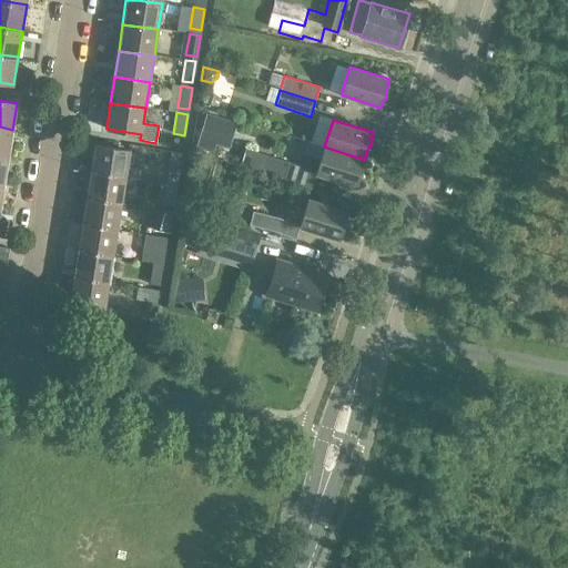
[(0,154),(9,156),(12,130),(0,127),(0,154)]
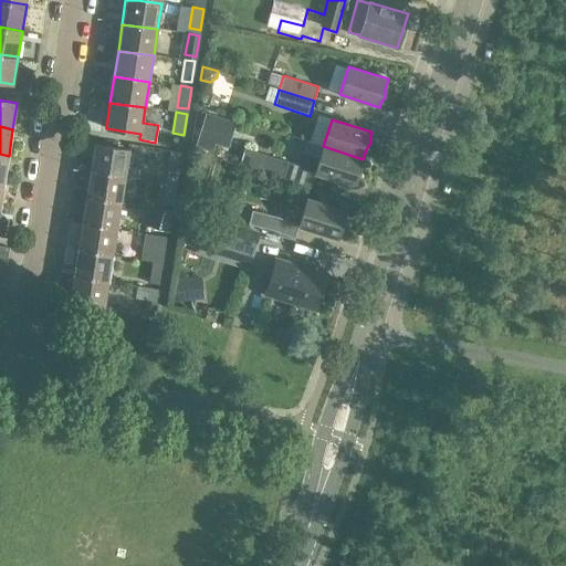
[(94,145),(90,173),(124,178),(128,150),(94,145)]
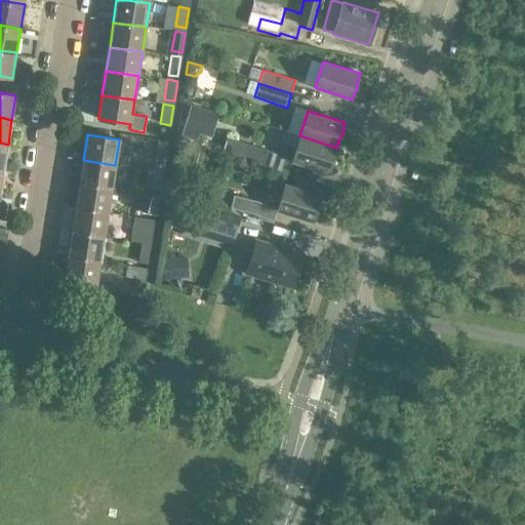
[(333,157),(336,148),(299,135),(295,148),(286,146),(282,158),(328,172),(329,169),(333,163),(333,157)]
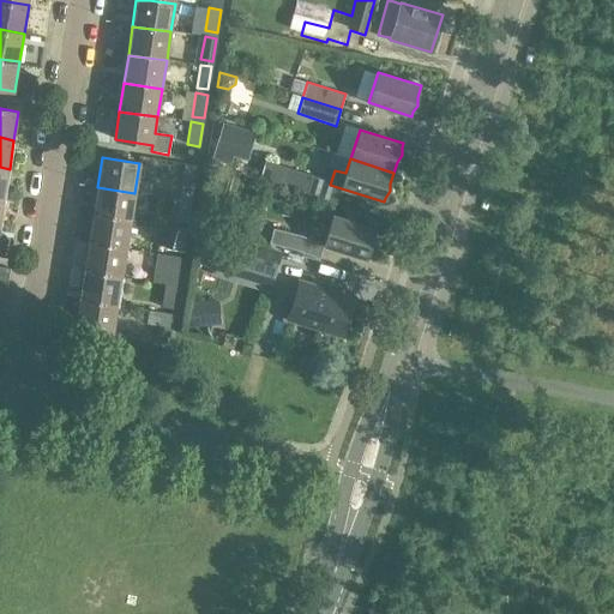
[(260,179),(306,193),(312,178),(266,162),(260,179)]
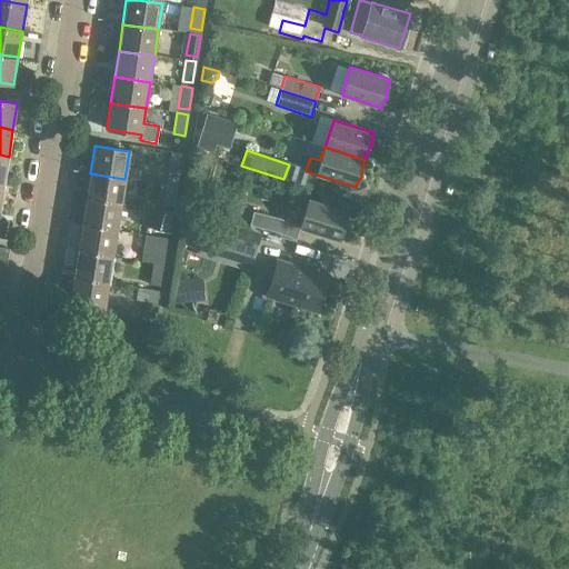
[(170,158),(167,179),(177,181),(180,160),(170,158)]
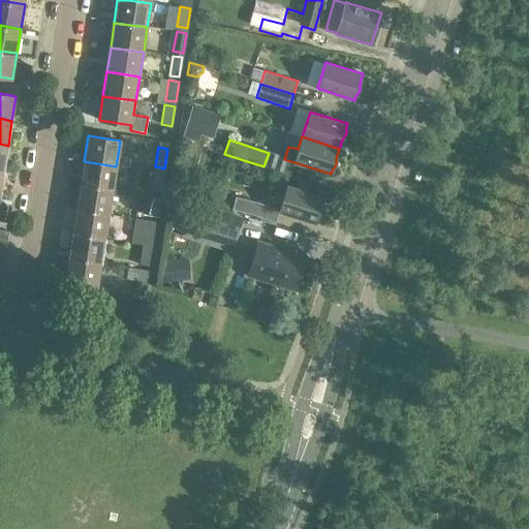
[(84,161),(80,185),(113,190),(116,166),(84,161)]
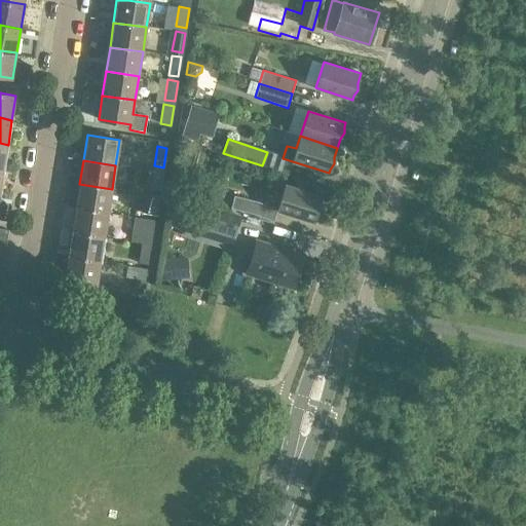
[(153,171),(150,190),(160,192),(163,172),(153,171)]
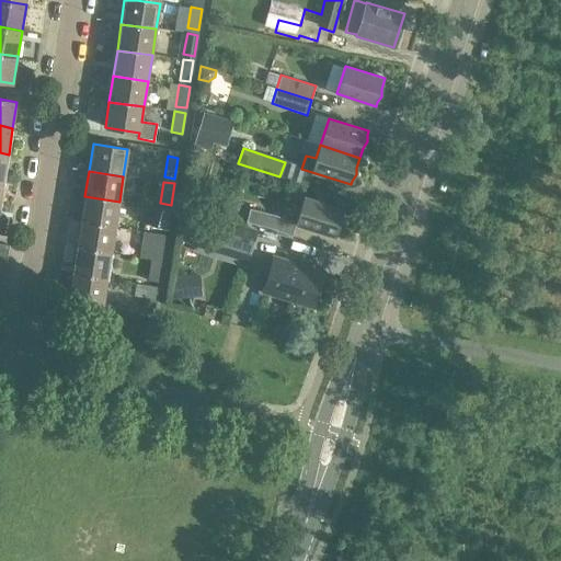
[(84,196),(80,222),(115,228),(119,202),(84,196)]
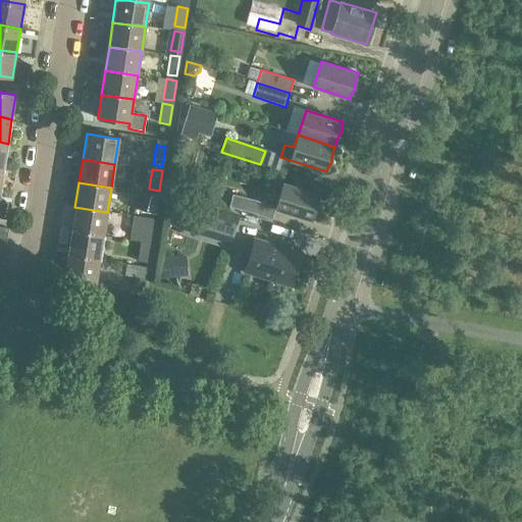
[(318,205),(318,199),(319,195),(282,184),(275,209),(311,220),(314,210),(318,205)]
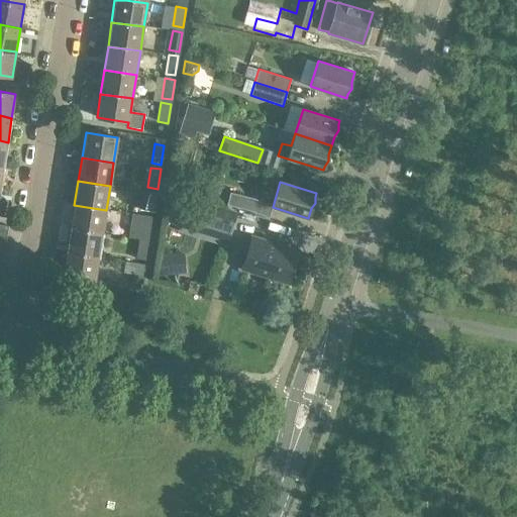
[(157,193),(146,192),(143,211),(153,212),(157,193)]
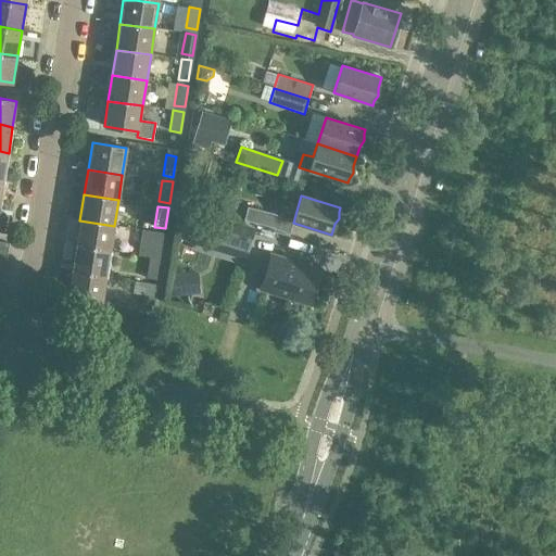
[(274,214),(247,207),(243,220),(270,227),(274,214)]
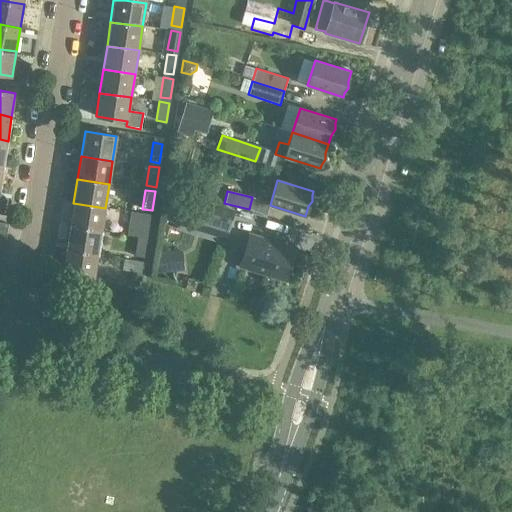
[(73,203),(70,226),(101,231),(105,208),(73,203)]
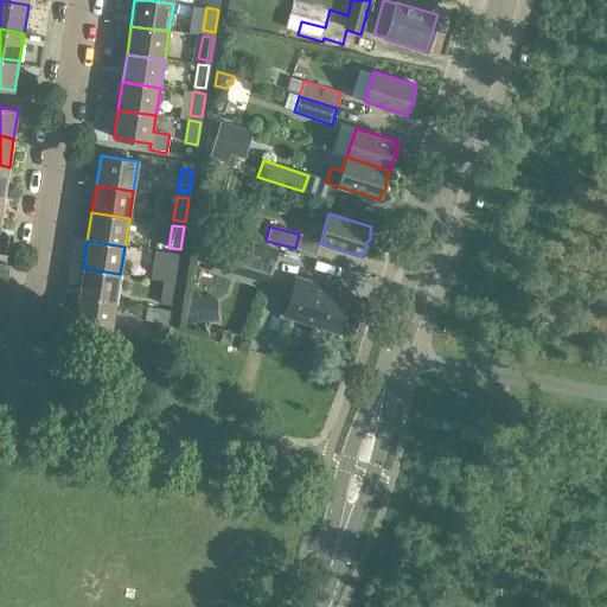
[(228,286),(262,296),(275,254),(242,243),(228,286)]
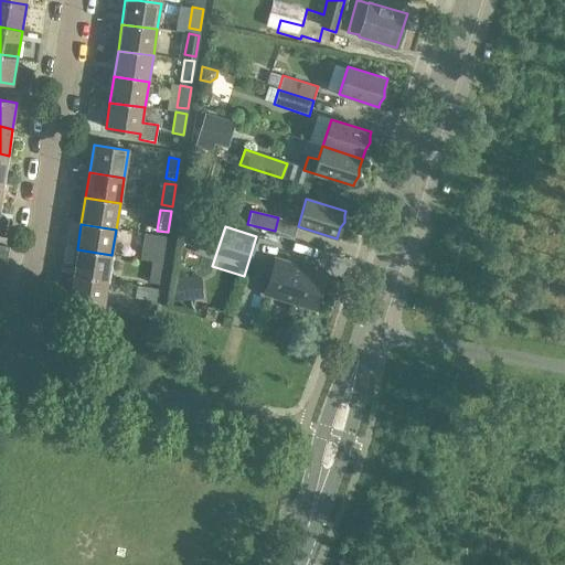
[(167,237),(156,235),(152,257),(163,258),(167,237)]
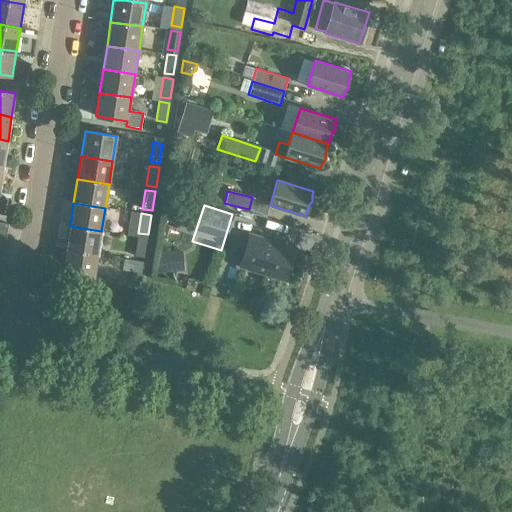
[(9,225),(0,222),(0,235),(6,237),(9,225)]
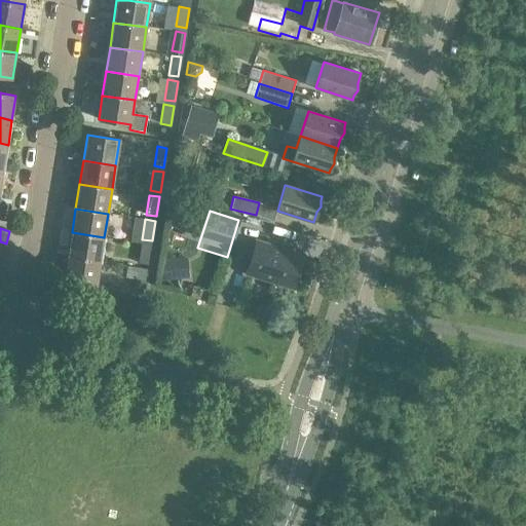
[(72,232),(68,256),(100,261),(104,237),(72,232)]
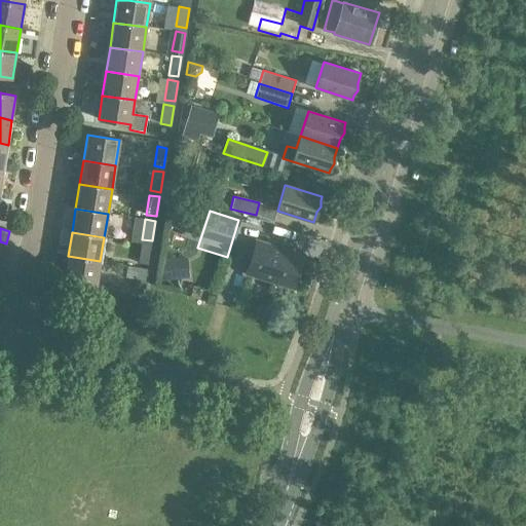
[(245,275),(293,290),(303,259),(273,250),(274,246),(256,239),(245,275)]
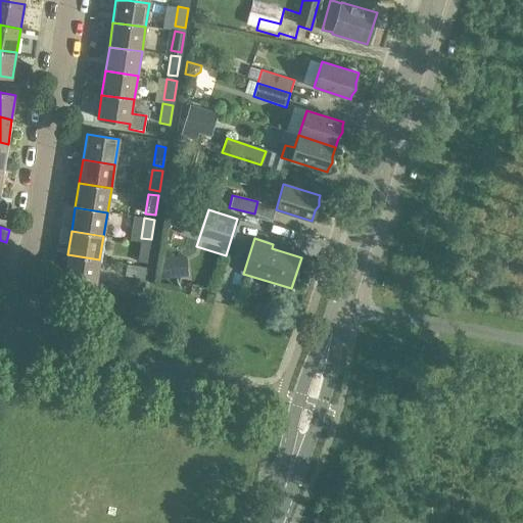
[(147,264),(150,244),(141,243),(138,263),(147,264)]
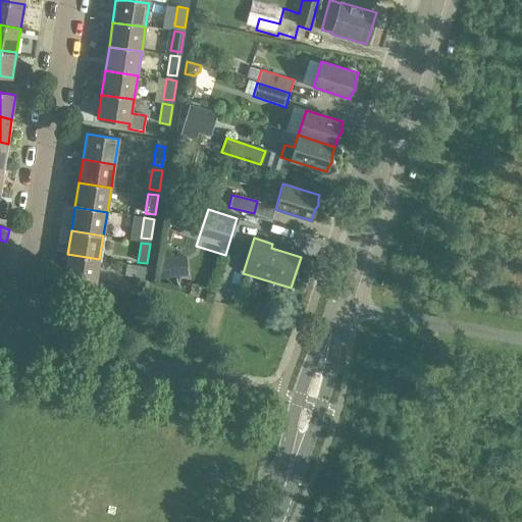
[(63,280),(95,285),(99,259),(67,254),(63,280)]
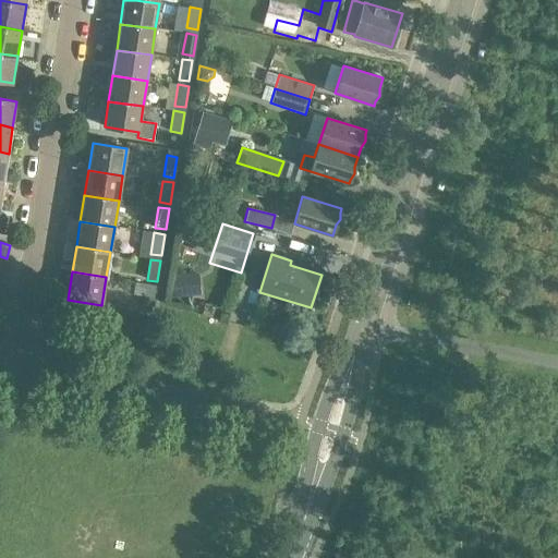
[(143,305),(154,306),(156,287),(146,284),(143,305)]
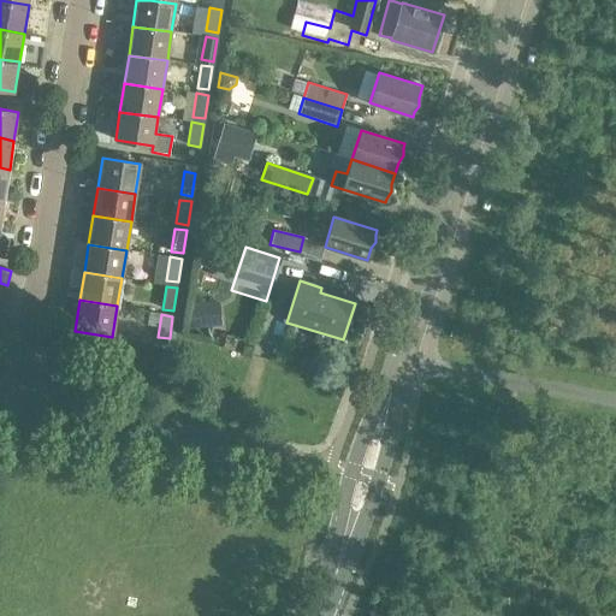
[(280,359),(283,317),(256,315),(254,356),(280,359)]
